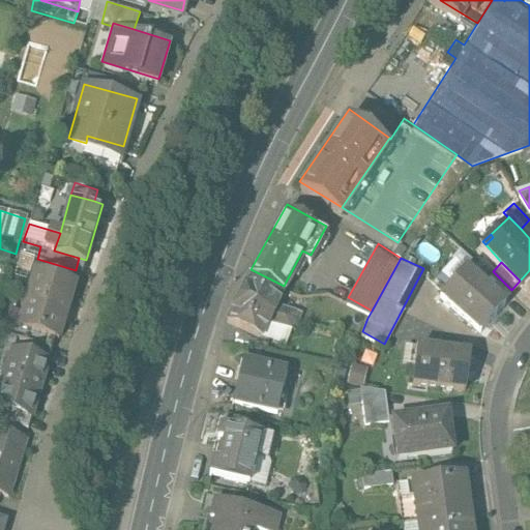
[(467,266),(443,292),(481,326),(505,300),(467,266)]
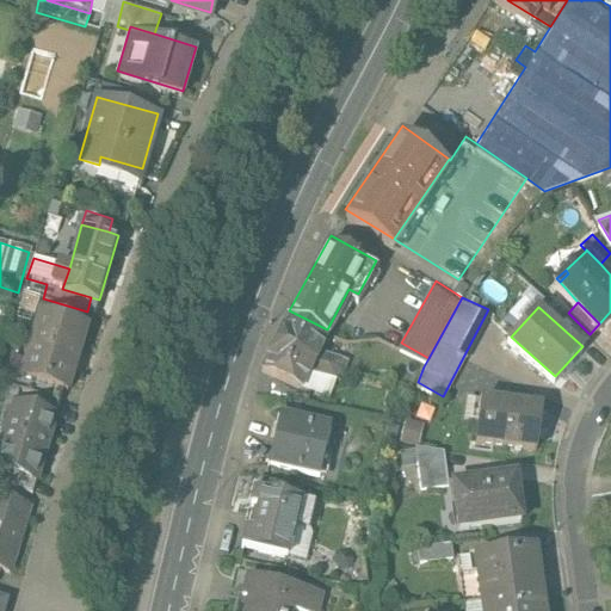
[(289,310),(275,339),(314,357),(319,346),(327,329),(289,310)]
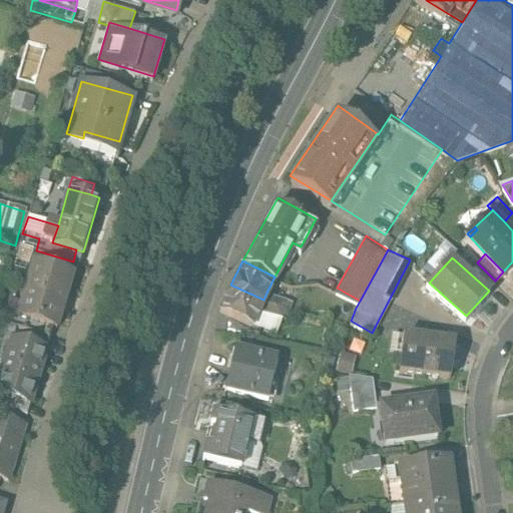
[(35,263),(18,317),(48,326),(57,328),(73,275),(35,263)]
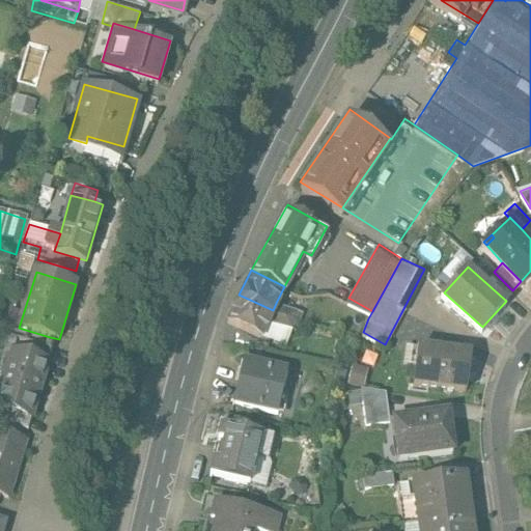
[(258,332),(264,330),(269,319),(273,310),(239,295),(228,317),(258,332)]
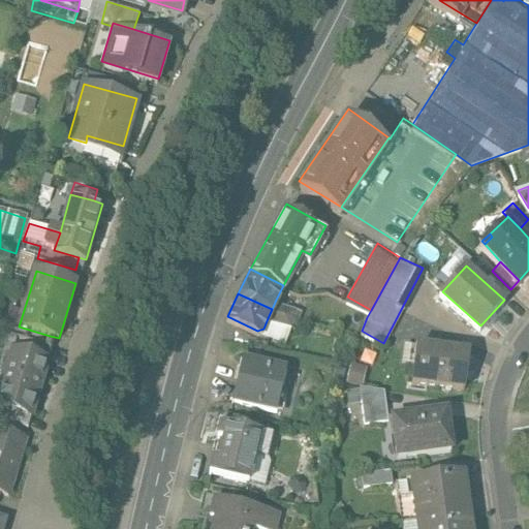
[(276,300),(272,309),(296,315),(299,307),(276,300)]
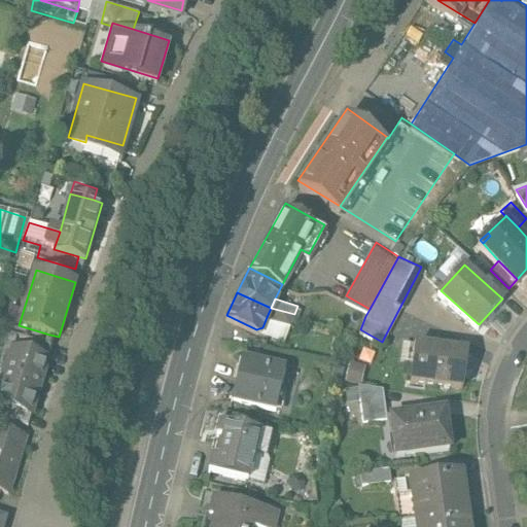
[(294,314),(271,308),(267,317),(291,322),(294,314)]
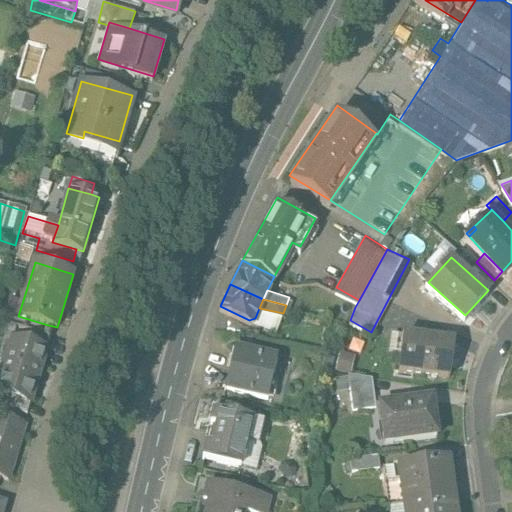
[(48,325),(18,316),(8,313),(6,322),(15,325),(15,327),(45,336),(48,325)]
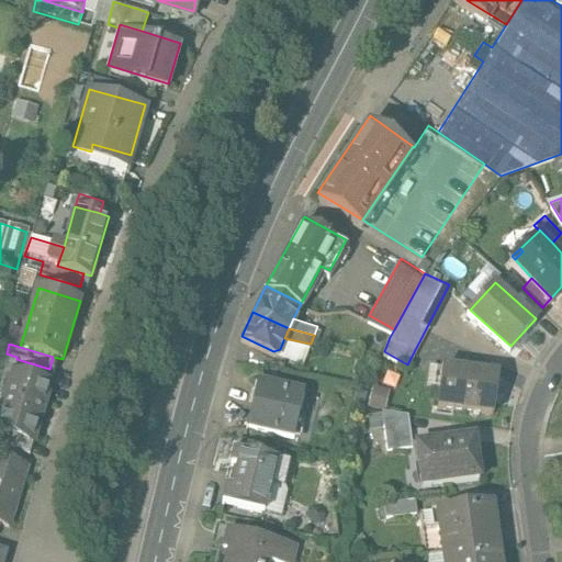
[(49,369),(17,359),(13,372),(49,382),(54,370),(49,369)]
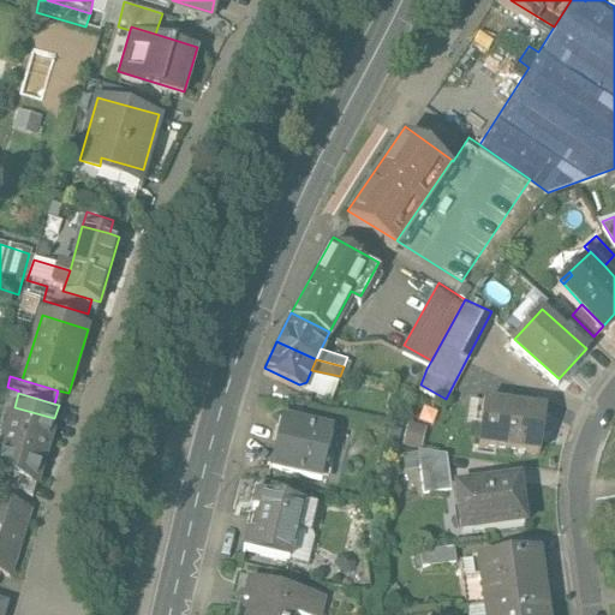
[(485,399),(481,441),(541,447),(545,406),(485,399)]
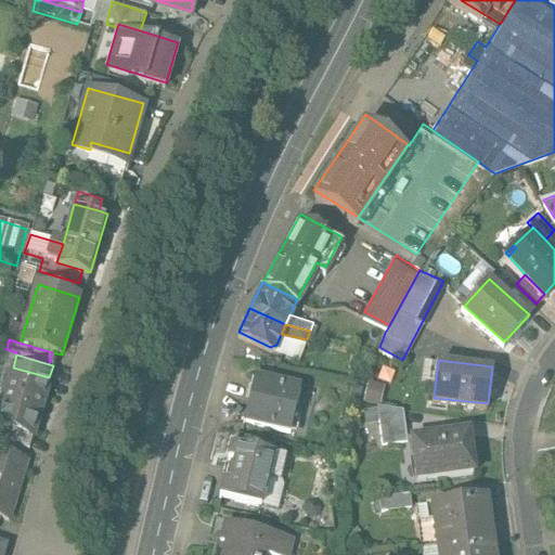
[(13,368),(0,413),(0,427),(33,436),(49,377),(13,368)]
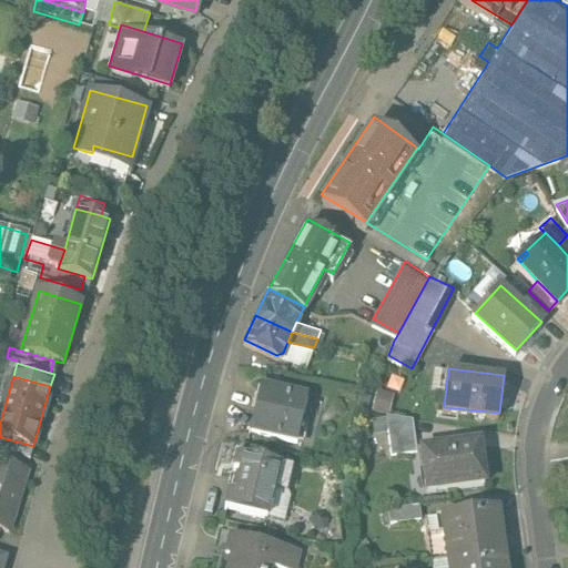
[(260,385),(249,429),(297,440),(308,394),(279,387),(277,389),(260,385)]
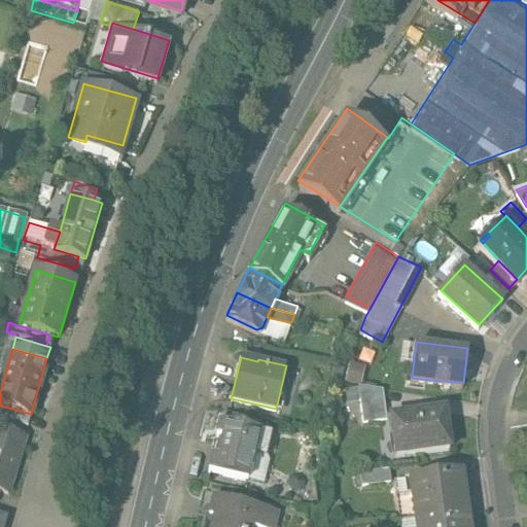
[(384,386),(358,383),(363,419),(388,415),(384,386)]
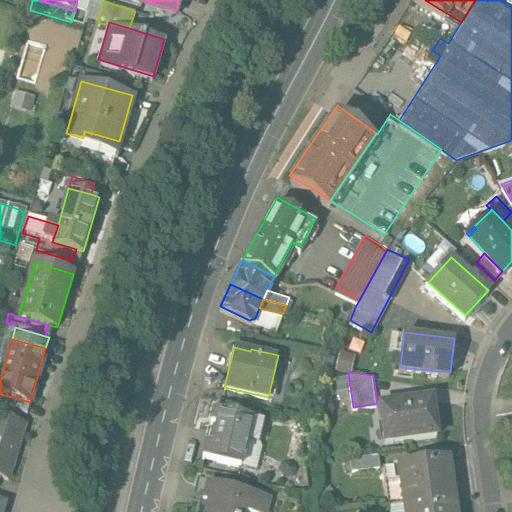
[(30,402),(0,394),(0,405),(27,413),(30,402)]
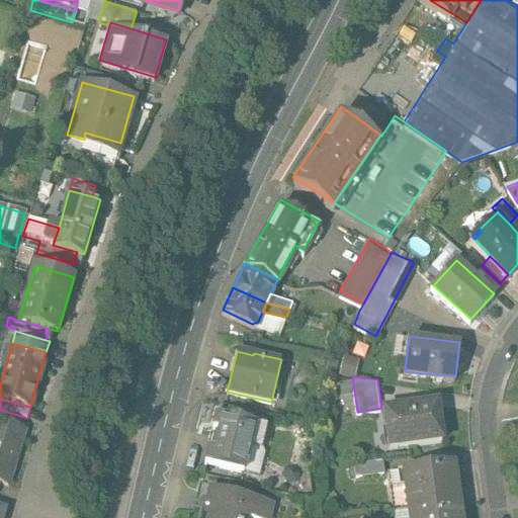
[(395,406),(384,408),(389,445),(442,438),(437,401),(412,404),(412,402),(395,404),(395,406)]
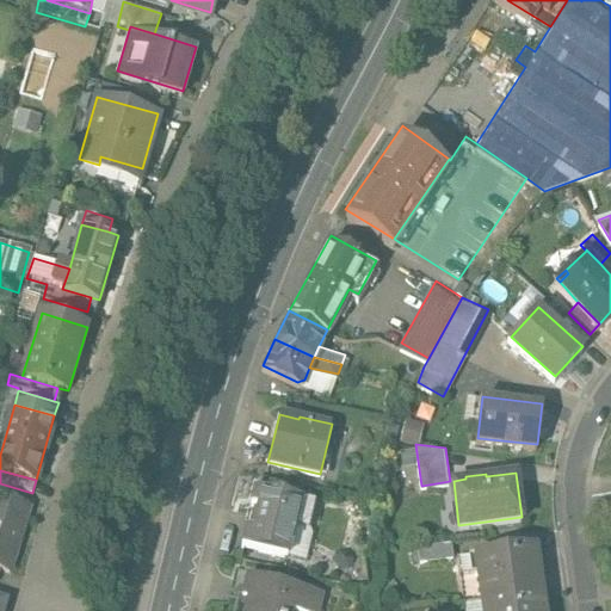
[(252,504),(242,543),(282,553),(287,534),(292,535),(296,520),(309,524),(315,499),(263,487),(259,506),(252,504)]
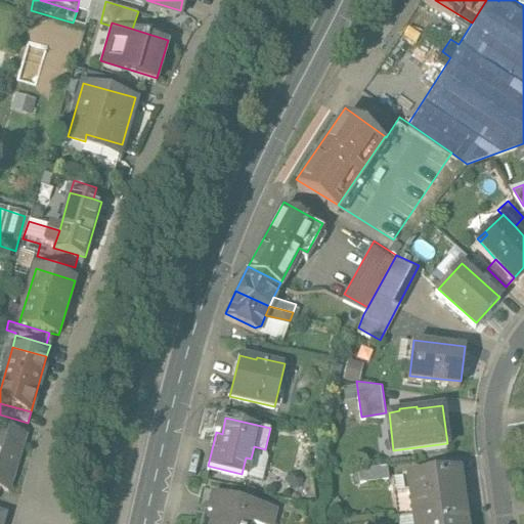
[(0,428),(0,485),(1,485),(8,488),(25,435),(0,428)]
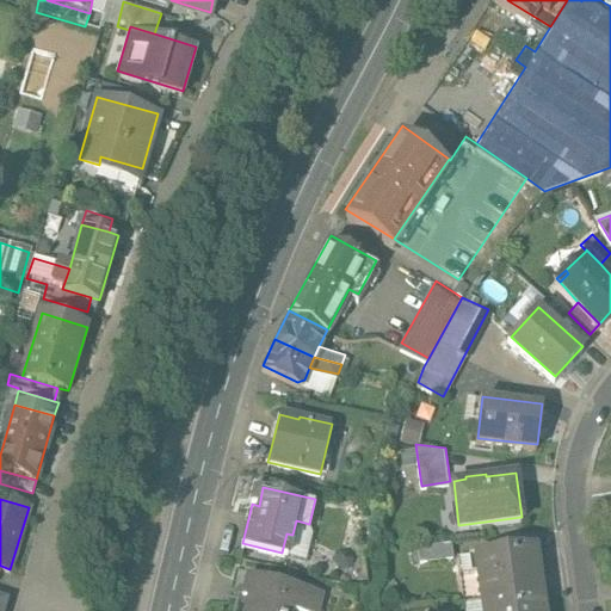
[(450,541),(418,547),(419,561),(452,556),(450,541)]
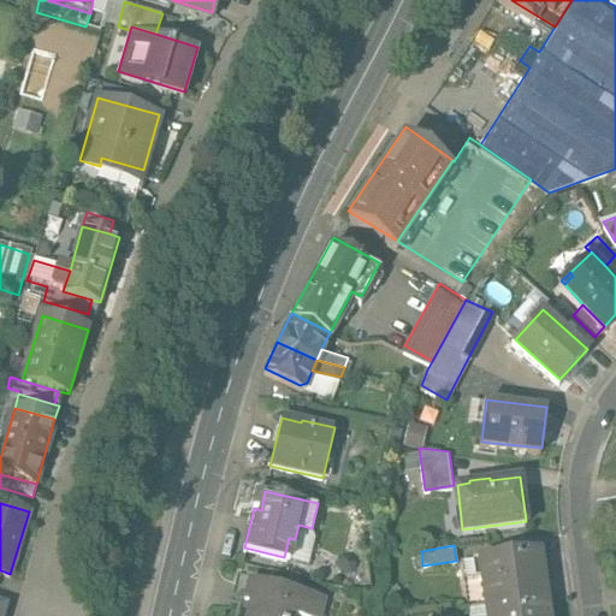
[(479,556),(485,604),(546,597),(540,548),(479,556)]
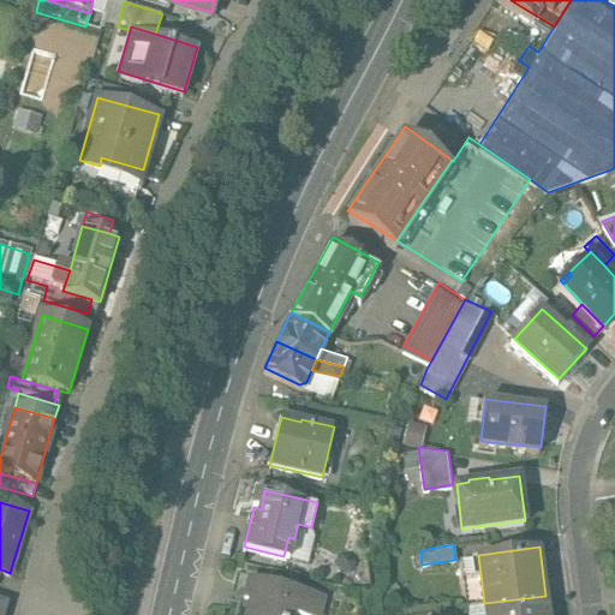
[(232,593),(239,596),(240,595),(245,595),(249,575),(266,579),(267,572),(238,565),(232,593)]
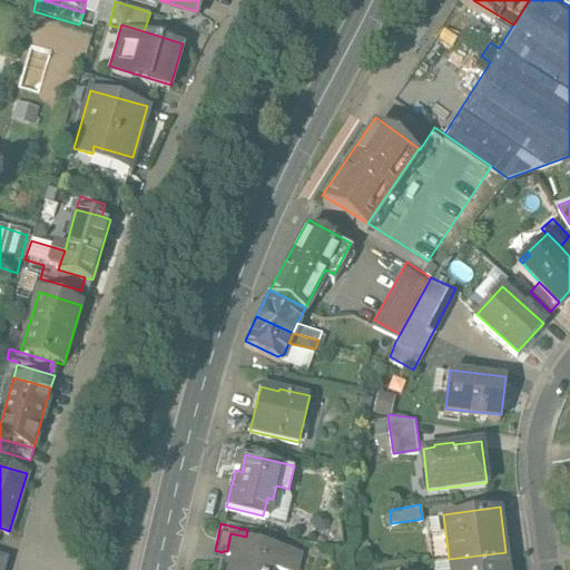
[(246,537),(231,533),(227,551),(223,551),(222,552),(217,569),(266,569),(267,563),(294,569),(298,548),(246,537)]
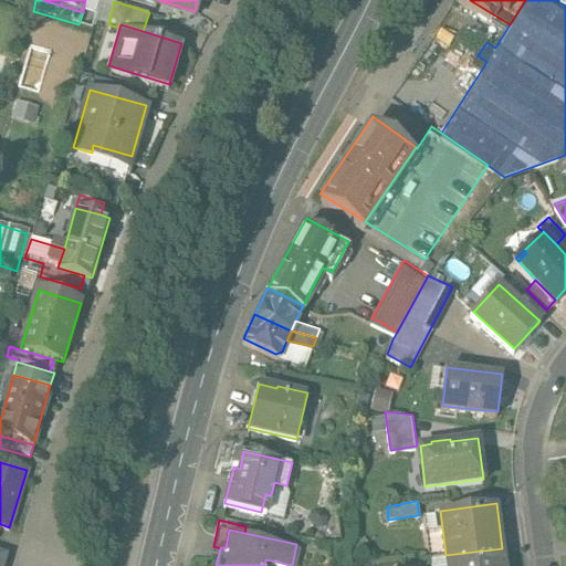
[(446,555),(447,565),(503,565),(502,548),(446,555)]
